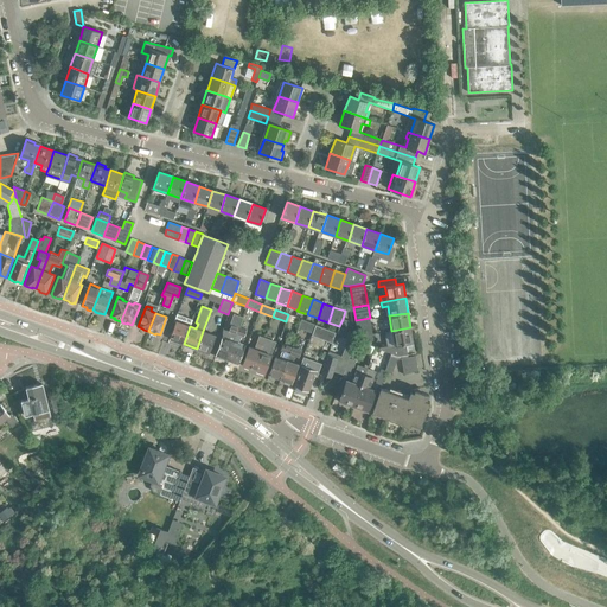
[(190,326),(192,319),(177,314),(174,321),(176,321),(170,338),(171,339),(171,340),(176,342),(177,342),(184,344),(190,326)]
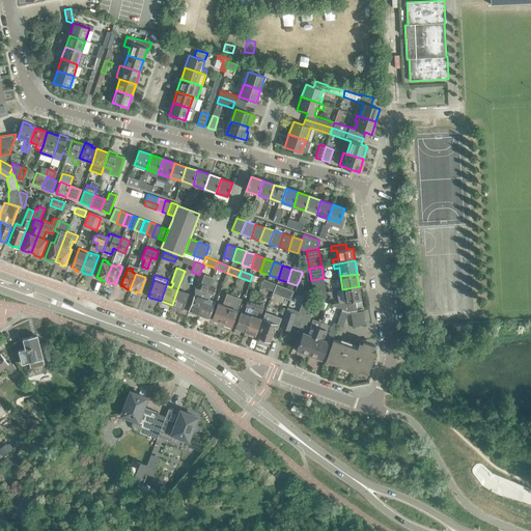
[(193,314),(194,313),(198,314),(208,286),(212,277),(204,275),(200,284),(202,284),(199,291),(195,289),(194,295),(188,311),(190,311),(190,312),(193,314)]
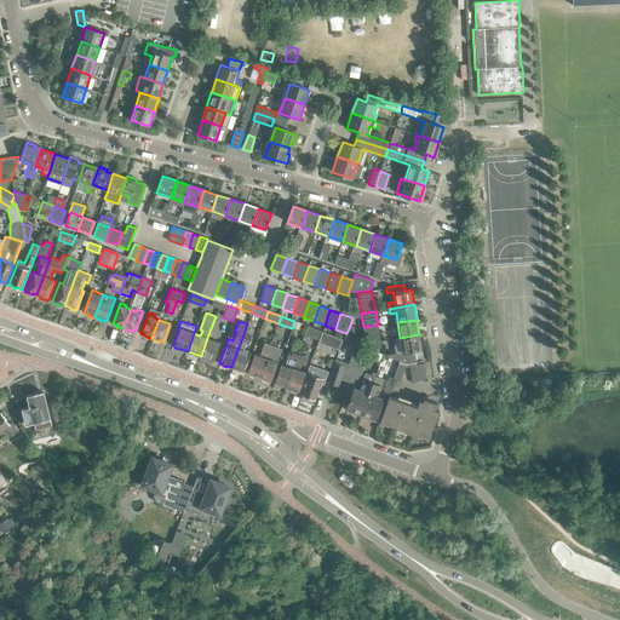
[(308,326),(305,334),(319,340),(322,332),(308,326)]
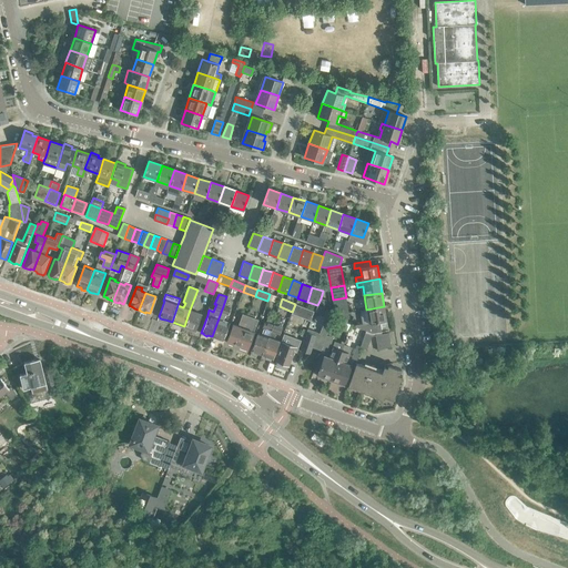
[(323,308),(326,300),(321,298),(317,305),(315,312),(332,318),(331,312),(323,308)]
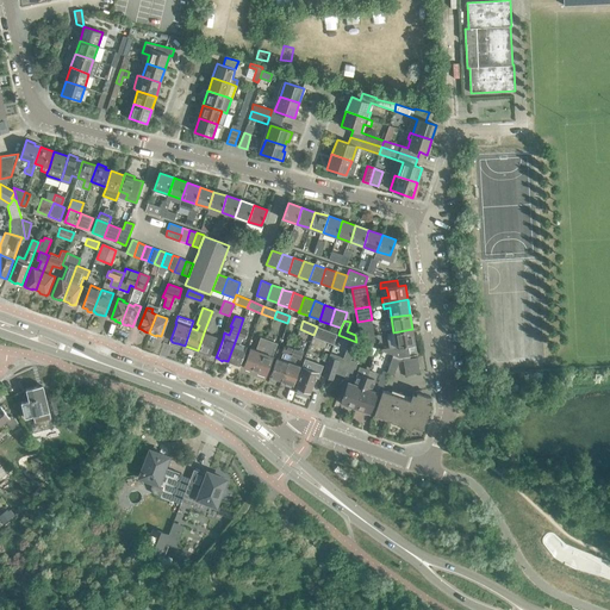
[(372,322),(358,324),(360,337),(374,335),(372,322)]
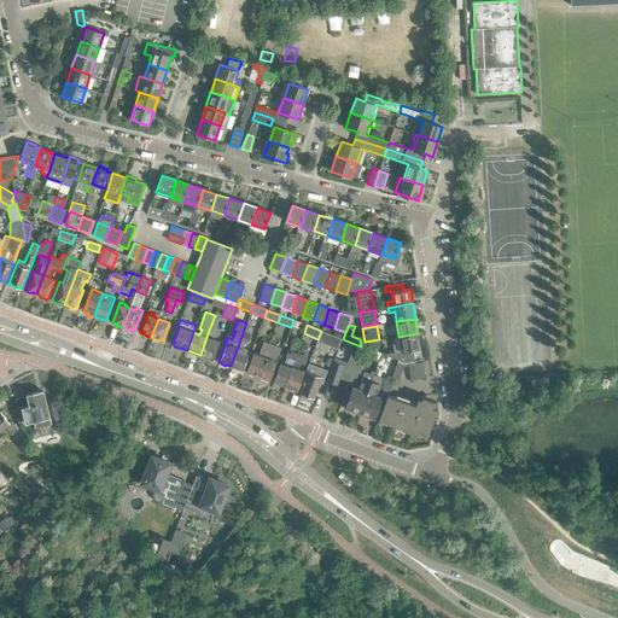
[(342,338),(321,331),(318,340),(337,349),(342,338)]
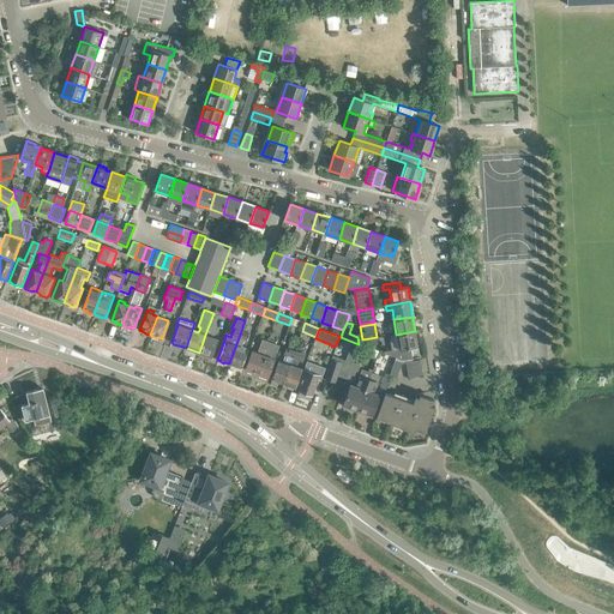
[(248,333),(241,331),(229,363),(233,365),(233,367),(236,368),(238,367),(240,368),(247,349),(241,347),(244,339),(246,341),(248,333)]
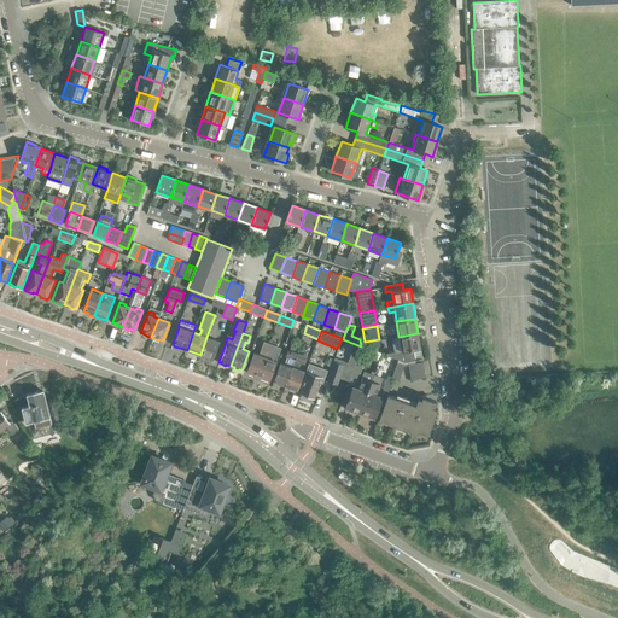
[(420,349),(418,333),(398,337),(401,351),(386,354),(386,355),(392,357),(404,362),(415,361),(413,350),(420,349)]
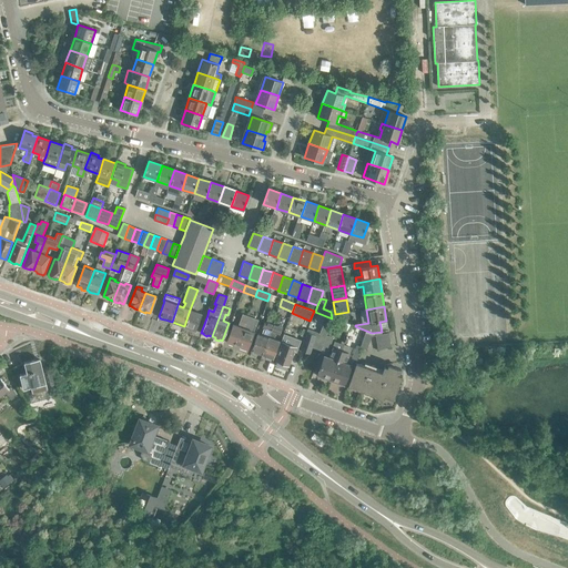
[(195,331),(201,314),(190,310),(184,326),(195,331)]
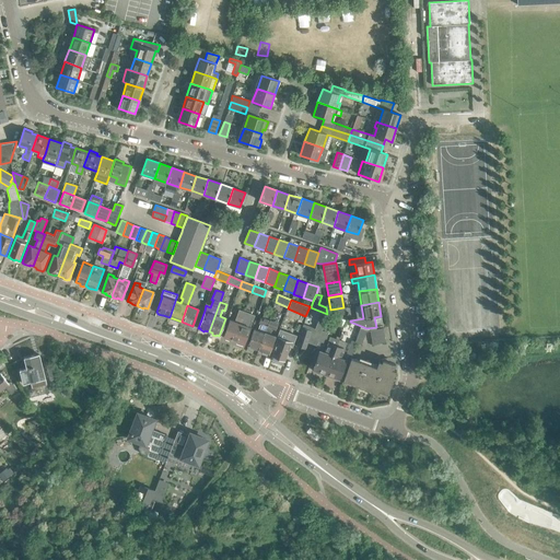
[(229,340),(230,339),(233,340),(242,318),(244,312),(238,310),(234,322),(230,319),(223,337),(225,337),(225,338),(229,340)]
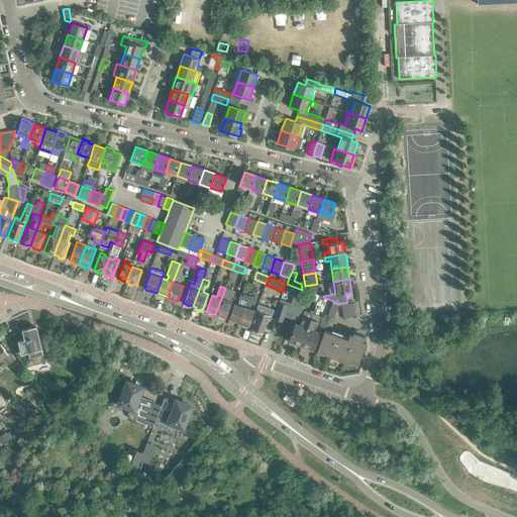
[(223,317),(225,318),(234,291),(225,288),(223,294),(215,314),(219,316),(219,317),(222,318),(223,317)]
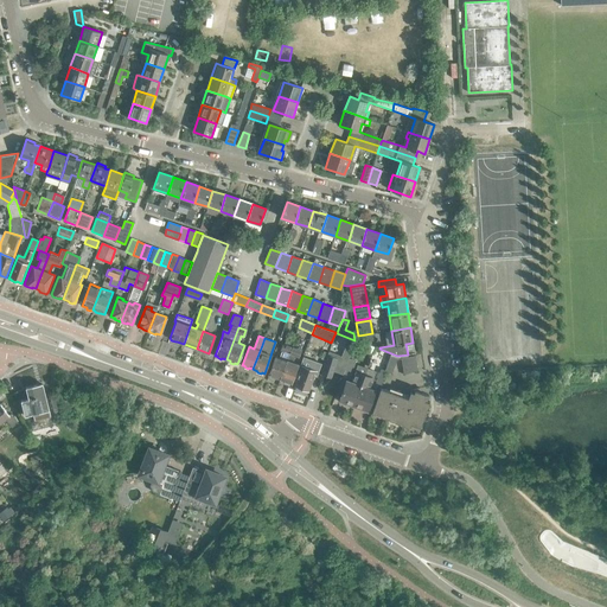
[(331,378),(334,366),(344,371),(355,342),(347,339),(342,357),(328,352),(328,353),(326,360),(320,375),(331,378)]
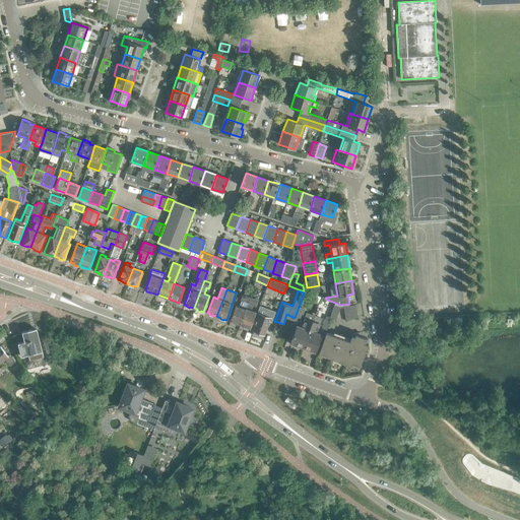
[(237,323),(240,325),(250,297),(251,294),(245,291),(244,295),(243,294),(240,300),(244,301),(241,307),(236,305),(230,321),(232,322),(232,323),(236,324),(237,323)]
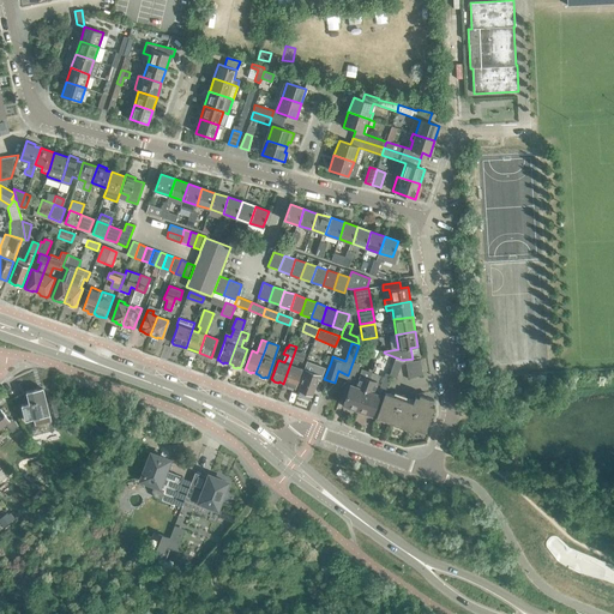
[(305,354),(295,350),(283,384),(287,385),(287,386),(294,389),(301,368),(295,366),(298,359),(302,360),(305,354)]
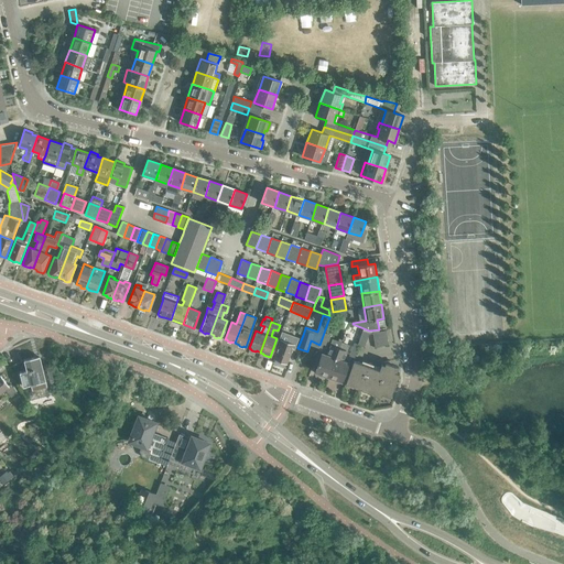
[(325,332),(320,345),(326,347),(331,334),(325,332)]
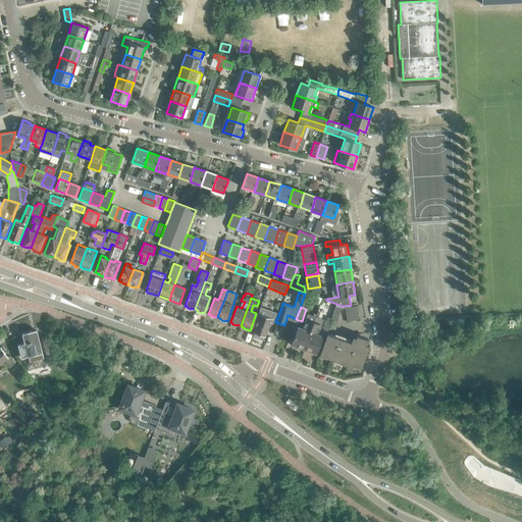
[(265,317),(260,314),(254,331),(265,336),(270,322),(272,323),(275,315),(267,312),(265,317)]
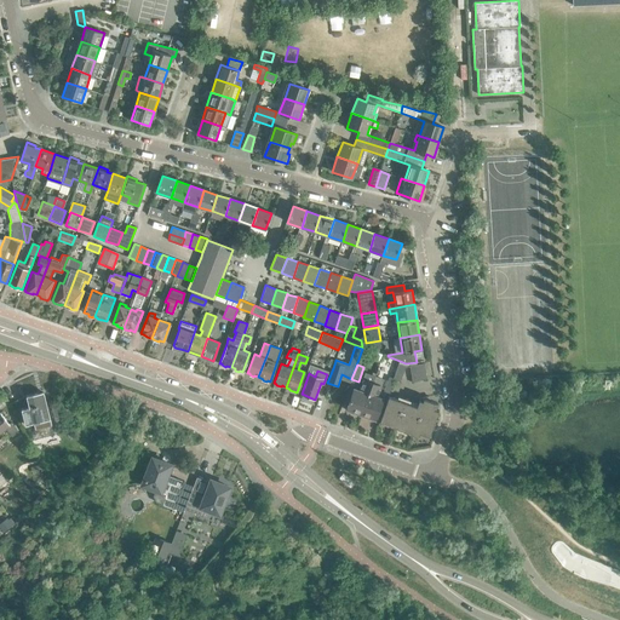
[(354,388),(346,409),(348,409),(348,411),(354,413),(355,412),(361,414),(372,383),(374,377),(366,373),(360,390),(354,388)]
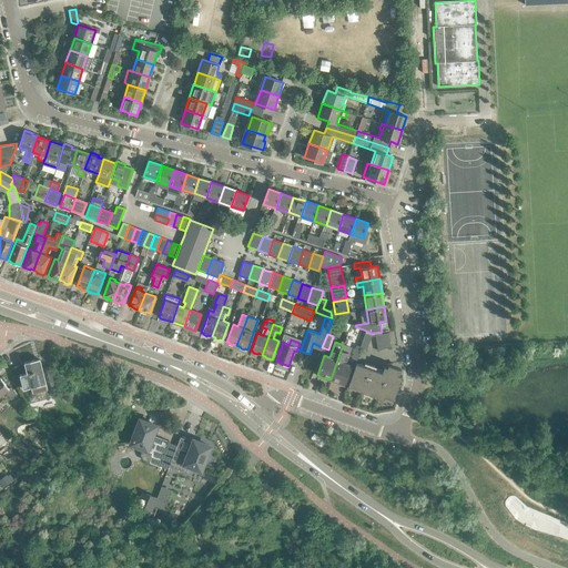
[(341,351),(331,379),(336,382),(336,383),(342,385),(343,384),(344,384),(351,365),(345,363),(347,359),(350,354),(352,348),(343,345),(341,351)]
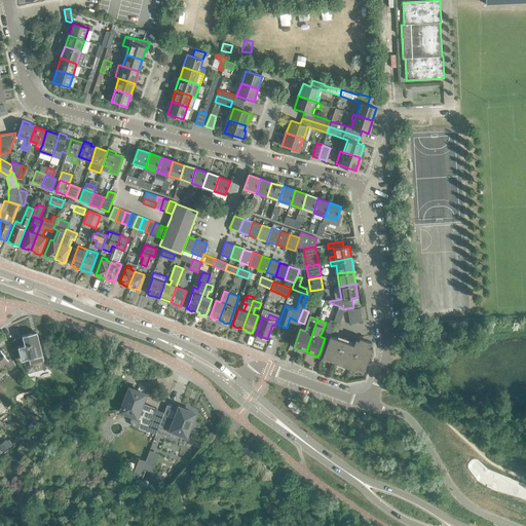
[(330,336),(334,321),(330,320),(325,334),(330,336)]
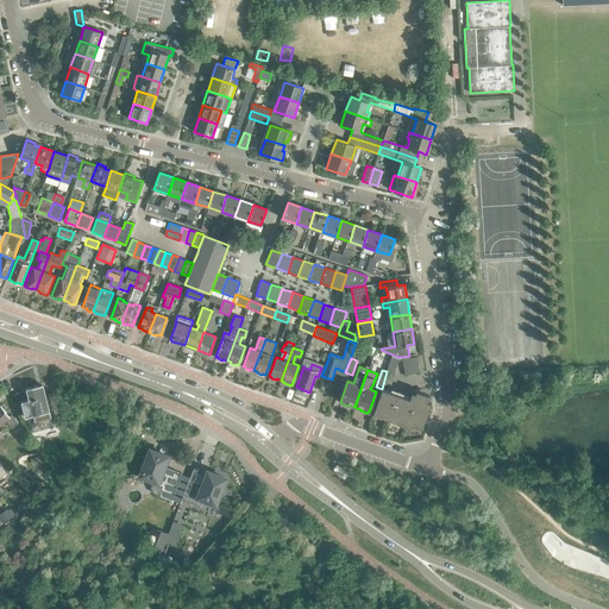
[(26,389),(29,401),(20,402),(20,403),(22,403),(25,418),(32,415),(35,422),(30,424),(32,432),(52,427),(50,419),(51,419),(43,385),(26,389)]
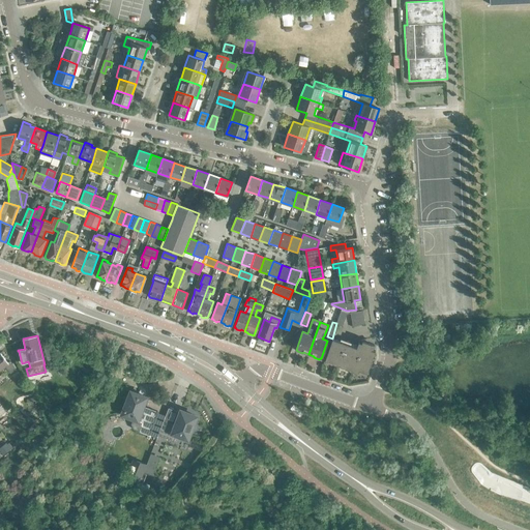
[(359,348),(332,339),(325,357),(334,361),(333,363),(357,372),(359,366),(367,370),(375,351),(372,349),(374,345),(367,343),(366,339),(360,340),(361,344),(359,348)]
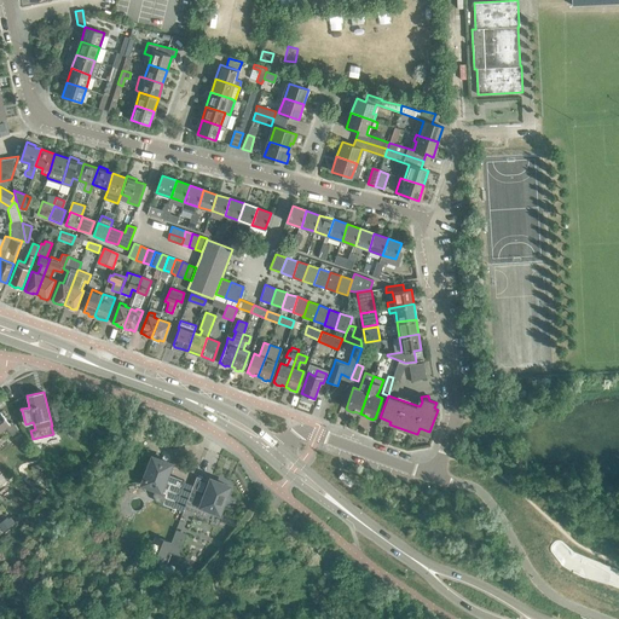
[(52,409),(55,423),(62,421),(59,408),(52,409)]
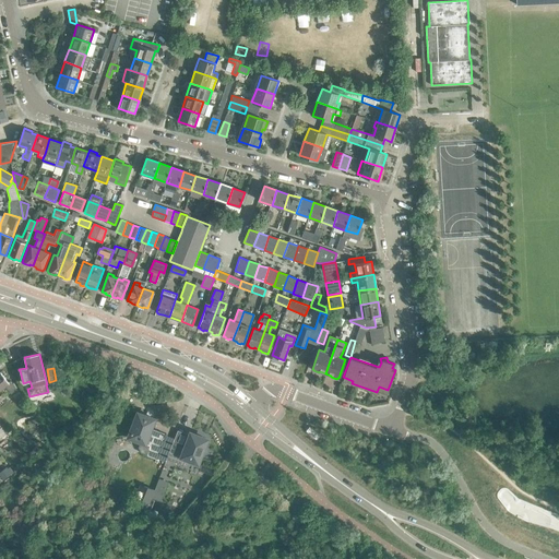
[(11,393),(16,389),(10,381),(9,382),(0,372),(0,371),(0,389),(6,385),(11,393)]
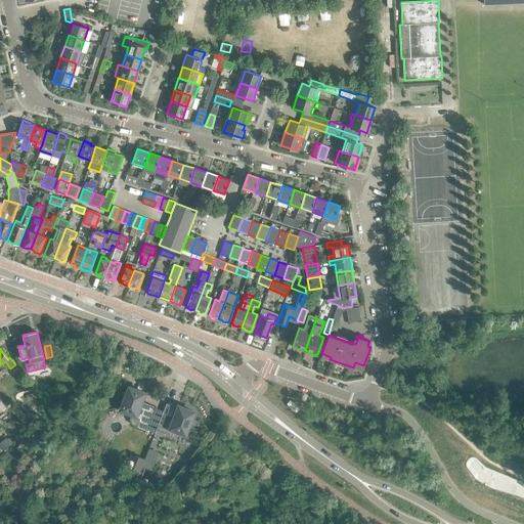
[(129,387),(120,409),(131,413),(129,419),(132,425),(145,430),(155,406),(154,406),(146,404),(146,403),(145,403),(145,404),(140,402),(144,393),(136,390),(137,388),(131,386),(130,387),(129,387)]
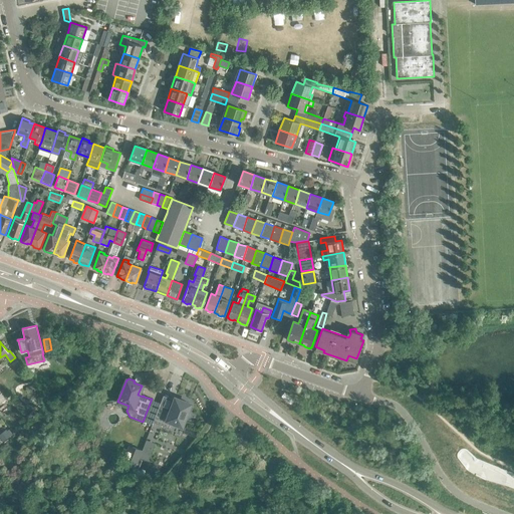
[(293,400),(284,393),(283,394),(281,396),(290,404),(293,400)]
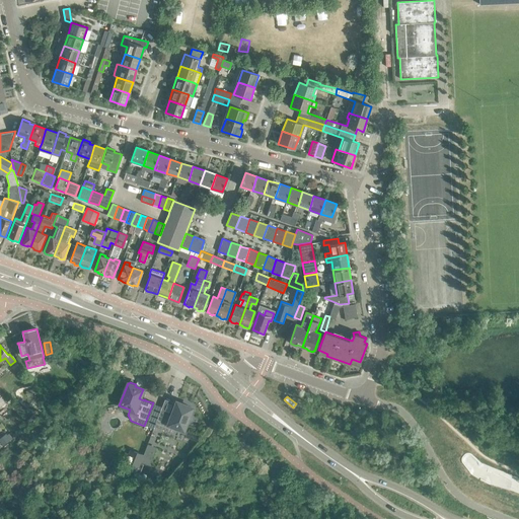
[(171,416),(160,411),(154,426),(169,432),(172,426),(183,430),(192,408),(176,401),(171,416)]
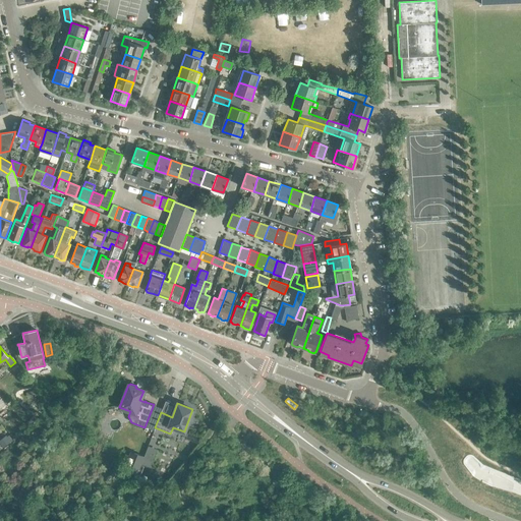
[(0,441),(0,444),(2,448),(10,442),(6,437),(0,441)]
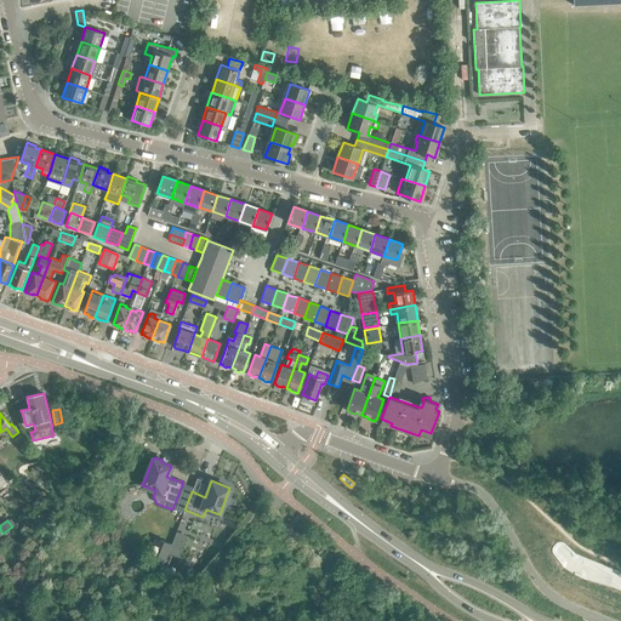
[(170,545),(159,540),(155,551),(152,550),(147,560),(161,567),(170,545)]
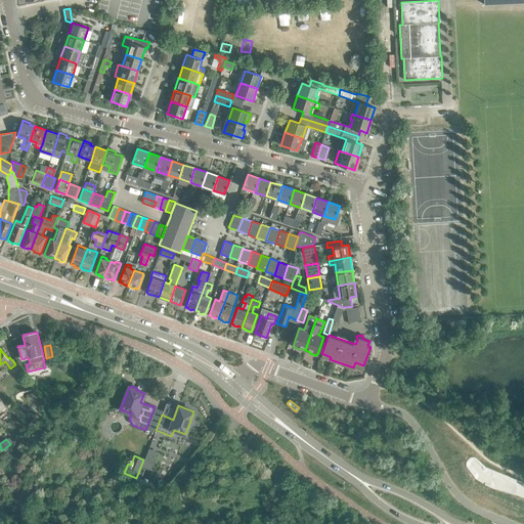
[(150,470),(154,463),(146,461),(143,467),(150,470)]
